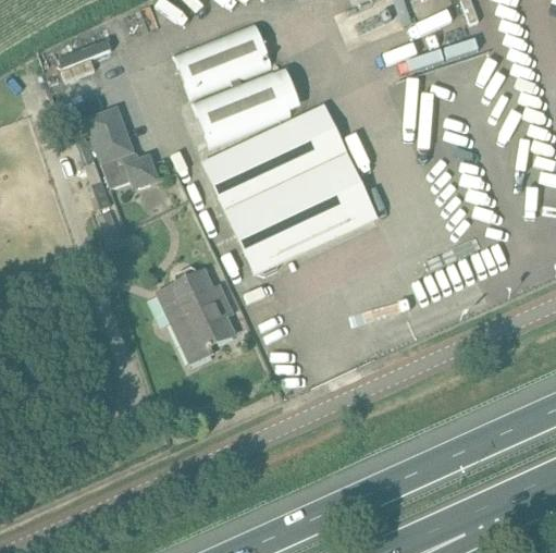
[(273,66),(256,24),(173,56),(190,99),(273,66)]
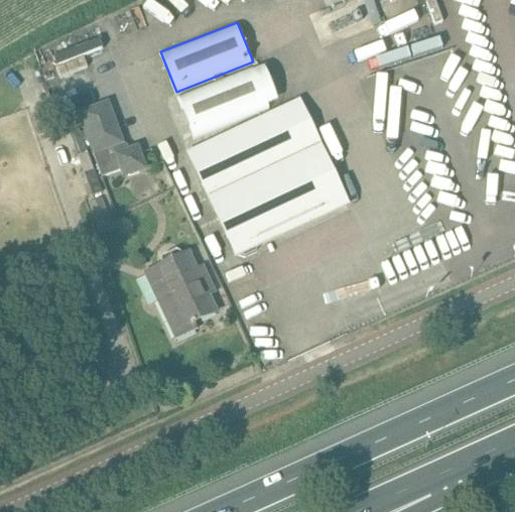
[(60,75),(85,67),(81,55),(103,47),(100,37),(53,52),(60,75)]
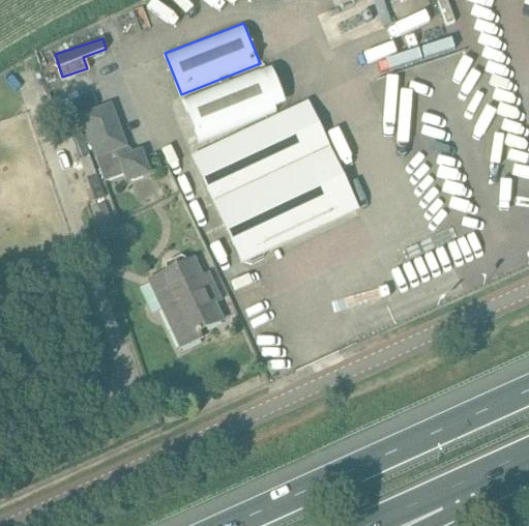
[(277,111),(260,65),(181,95),(199,141),(277,111)]
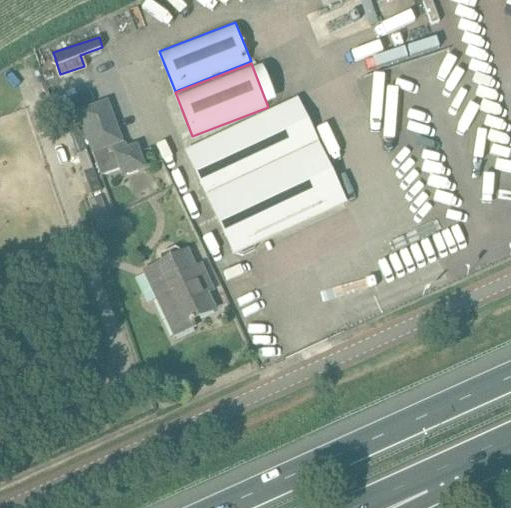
[(345,198),(297,96),(186,148),(234,250),(345,198)]
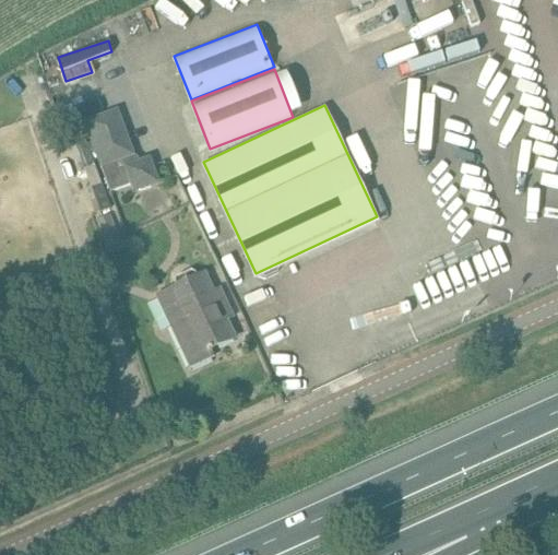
[(116,108),(83,120),(108,189),(130,180),(141,186),(150,182),(154,173),(151,162),(141,157),(131,161),(128,153),(131,152),(116,108)]
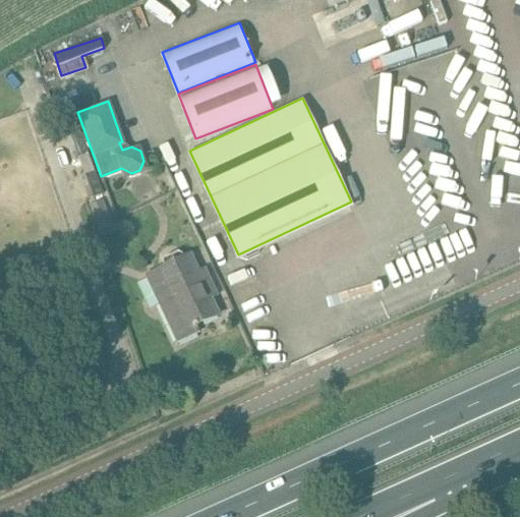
[(71,131),(79,155),(89,151),(80,128),(71,131)]
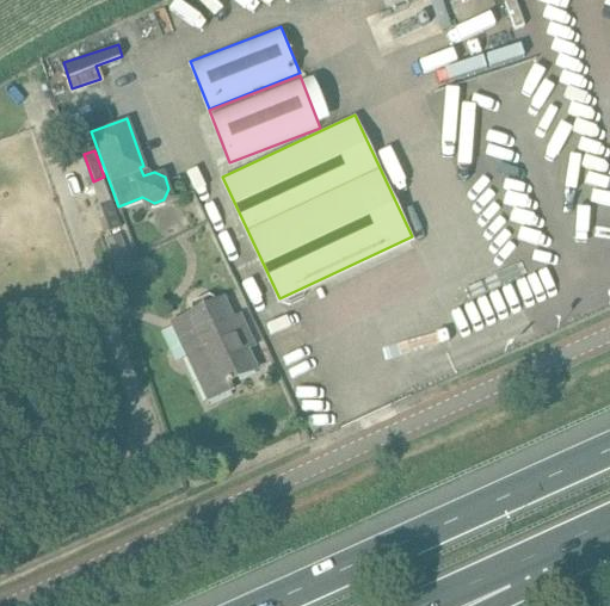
[(102,202),(110,229),(122,224),(112,198),(102,202)]
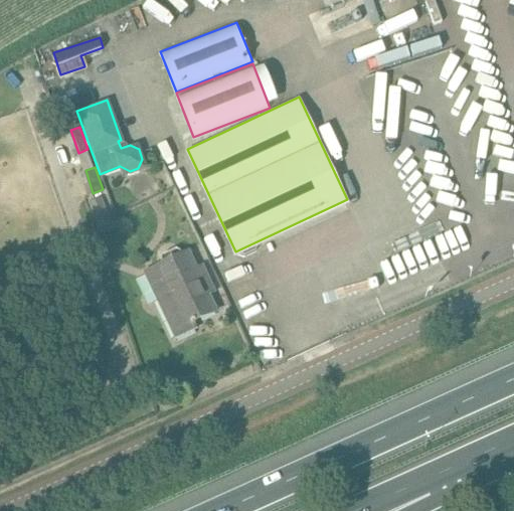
[(112,221),(103,195),(90,199),(99,225),(112,221)]
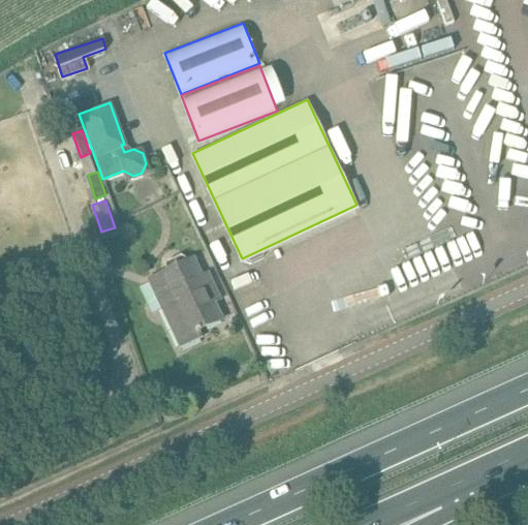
[(163,271),(176,297),(161,304),(181,345),(202,336),(199,330),(202,330),(200,327),(221,317),(214,301),(221,298),(208,270),(200,274),(193,256),(187,259),(186,256),(182,254),(167,260),(166,266),(168,269),(163,271)]
